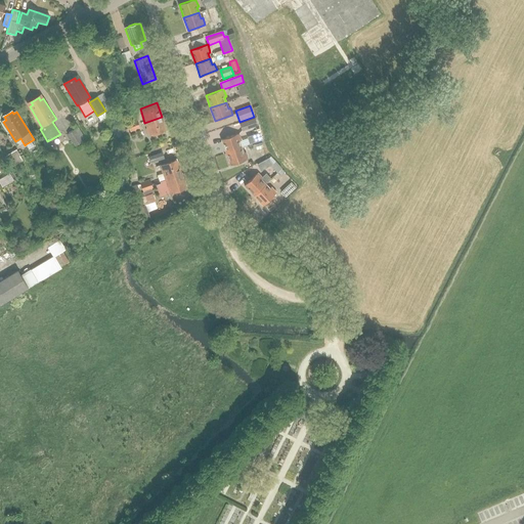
[(162,117),(144,123),(149,137),(167,131),(162,117)]
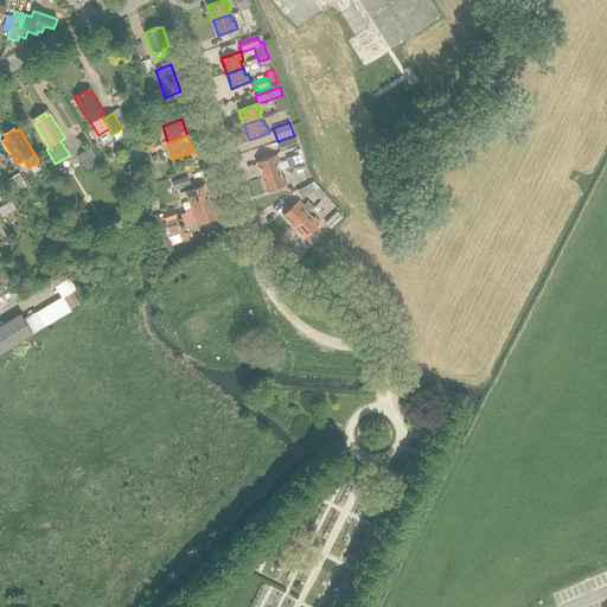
[(278,144),(281,153),(299,147),(295,138),(278,144)]
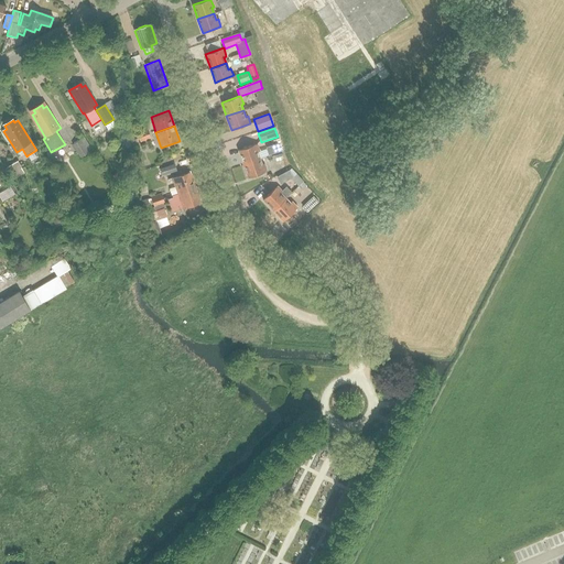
[(91,149),(84,137),(72,144),(80,158),(89,152),(88,151),(91,149)]
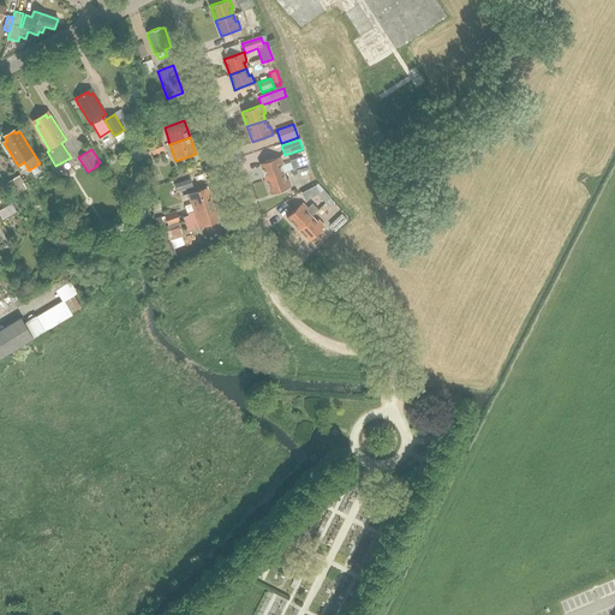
[(266,179),(284,173),(281,167),(284,166),(280,157),(260,165),(266,179)]
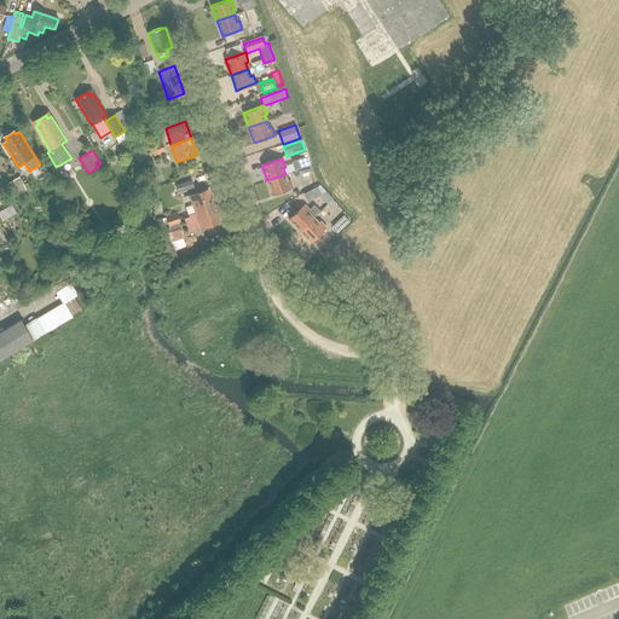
[(36,167),(30,171),(34,177),(40,173),(36,167)]
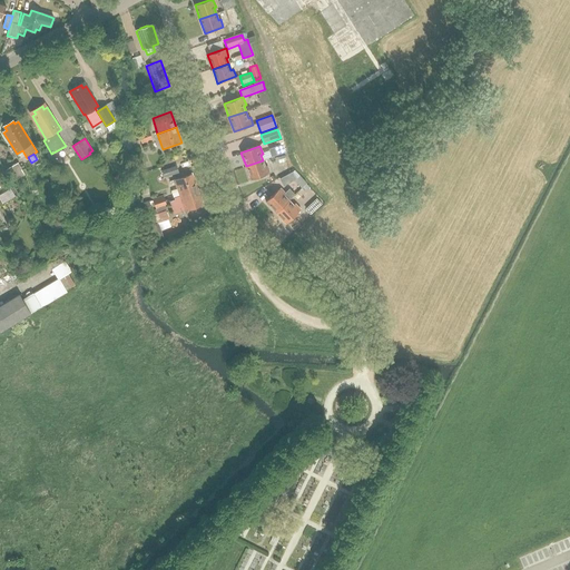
[(263,160),(246,166),(251,180),(269,174),(266,166),(264,167),(263,160)]
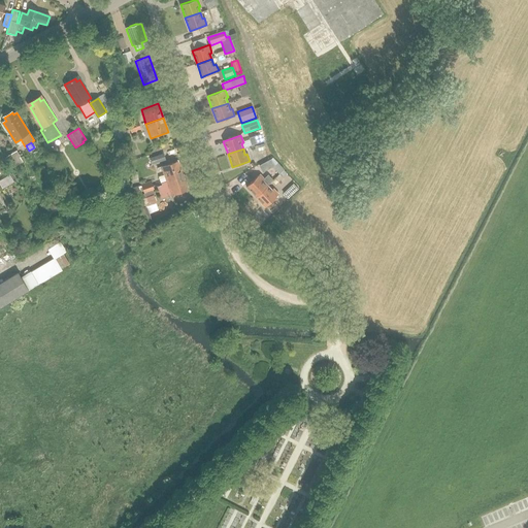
[(23,162),(17,151),(6,157),(12,168),(23,162)]
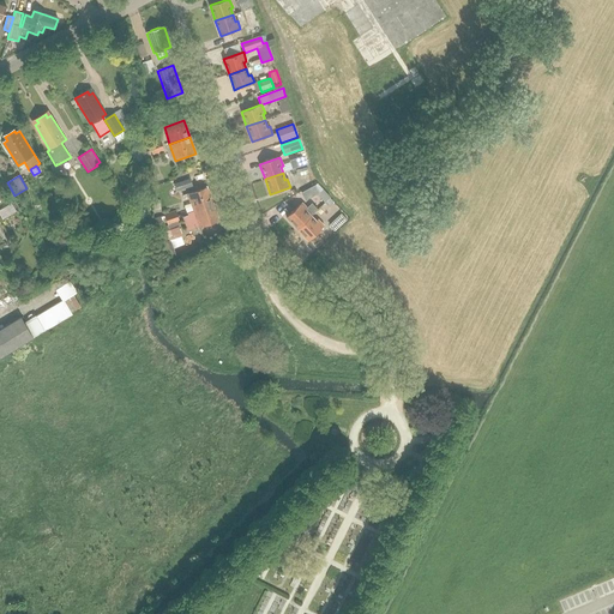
[(191,179),(173,185),(175,192),(193,186),(191,179)]
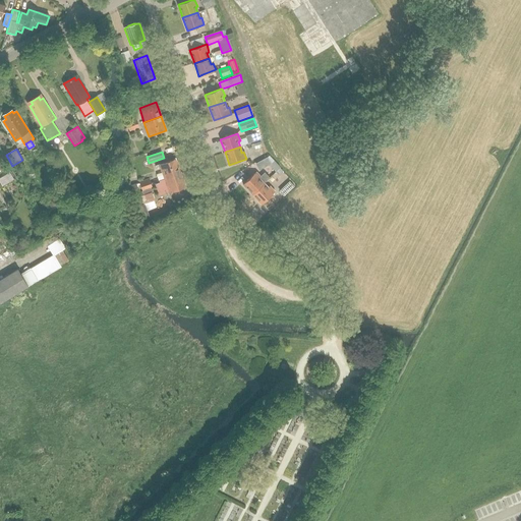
[(268,158),(256,164),(259,171),(272,164),(268,158)]
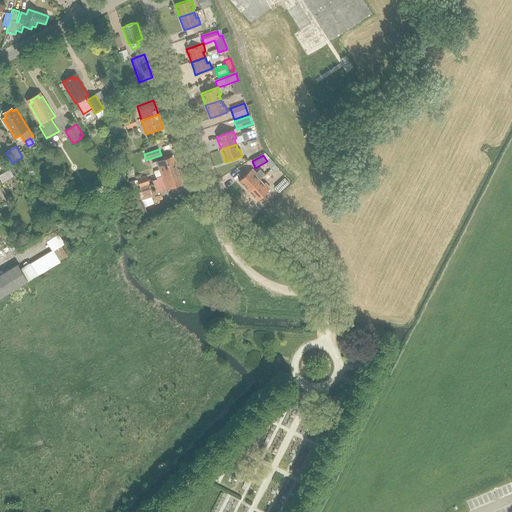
[(161,176),(177,170),(172,156),(156,162),(161,176)]
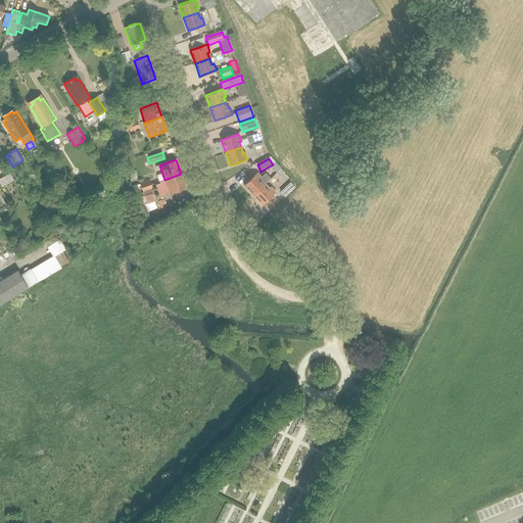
[(108,161),(103,164),(107,171),(112,168),(108,161)]
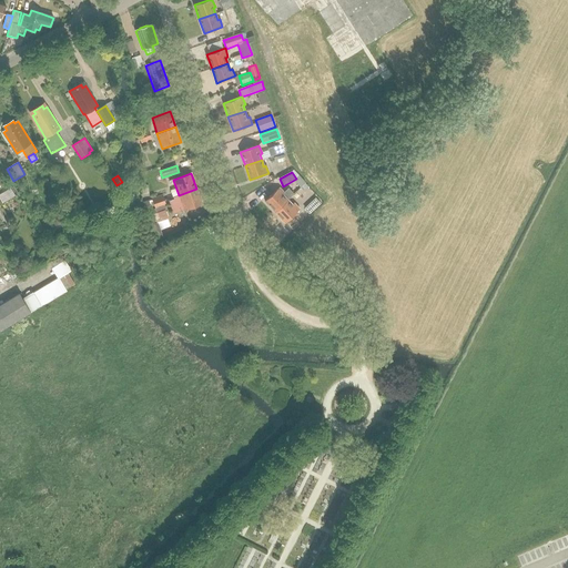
[(307,184),(300,192),(308,199),(315,191),(307,184)]
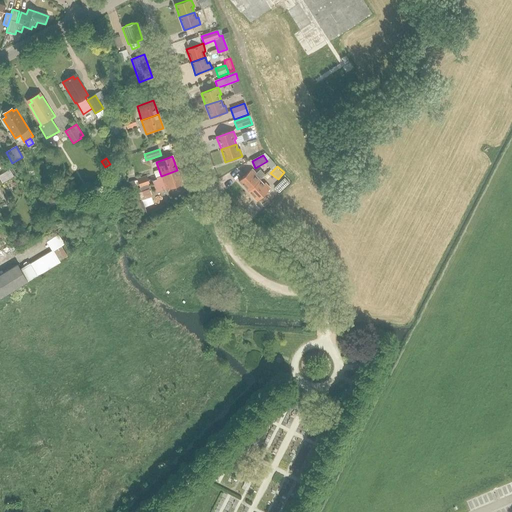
[(257,174),(252,169),(239,181),(248,191),(260,180),(265,175),(261,171),(257,174)]
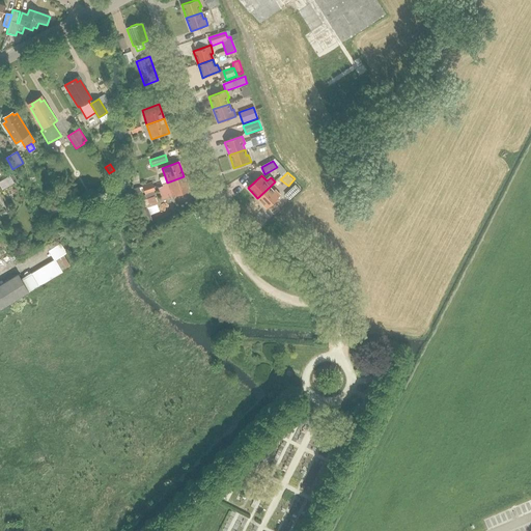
[(162,201),(172,197),(189,191),(184,176),(167,183),(162,185),(163,187),(158,189),(162,201)]
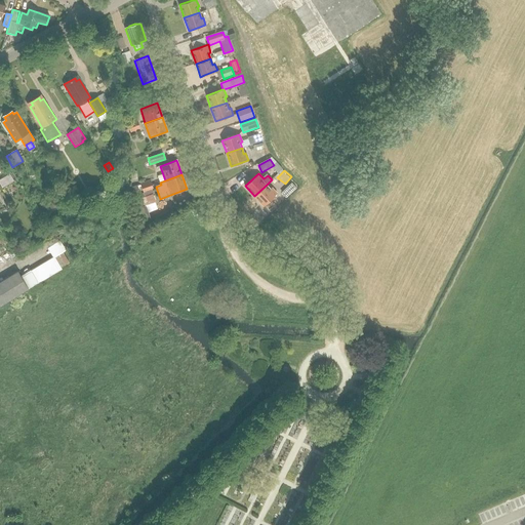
[(292,183),(288,187),(292,192),(296,188),(292,183)]
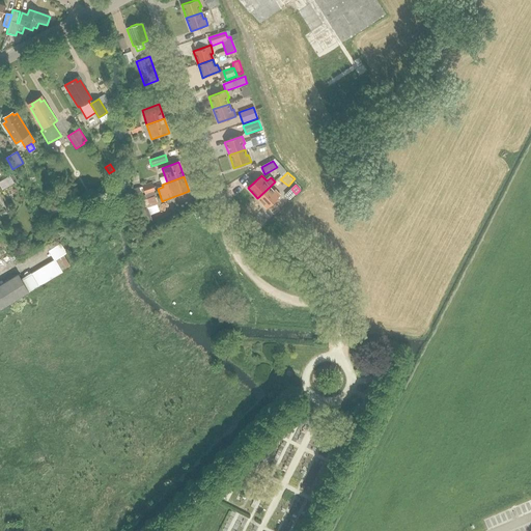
[(270,187),(257,198),(267,208),(280,195),(275,190),(274,192),(270,187)]
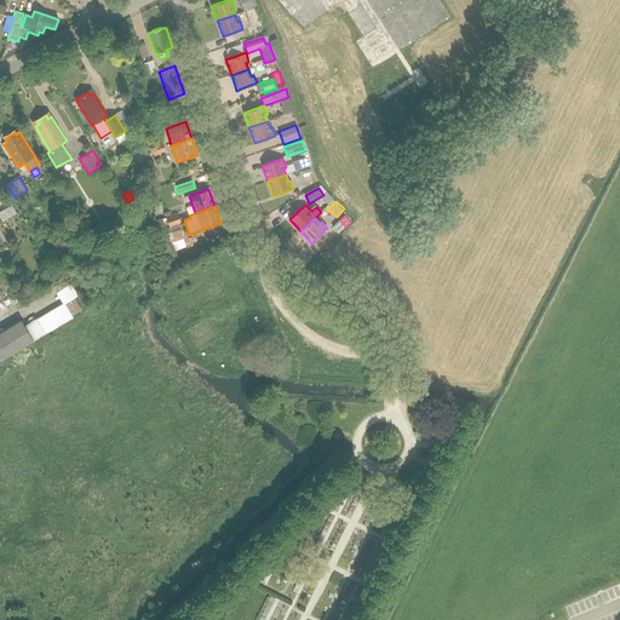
[(158,227),(155,228),(160,247),(165,271),(179,267),(174,252),(172,244),(183,240),(184,240),(179,225),(182,225),(179,219),(168,223),(165,224),(158,227)]
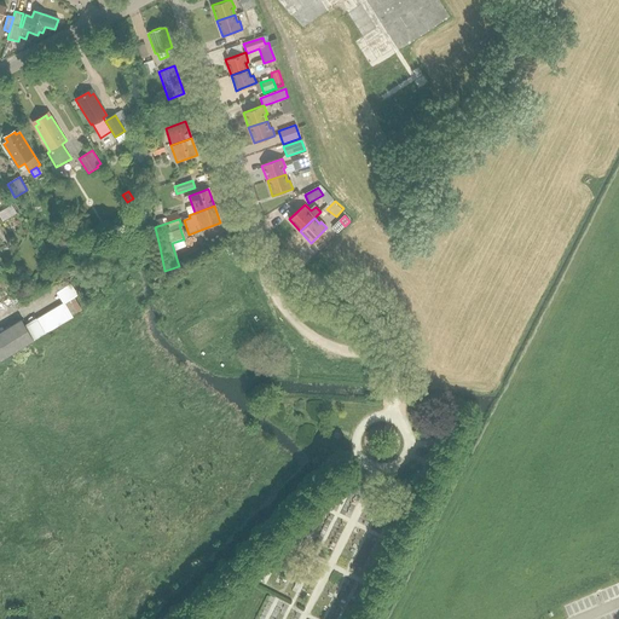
[(0,360),(34,340),(21,319),(0,331),(0,360)]
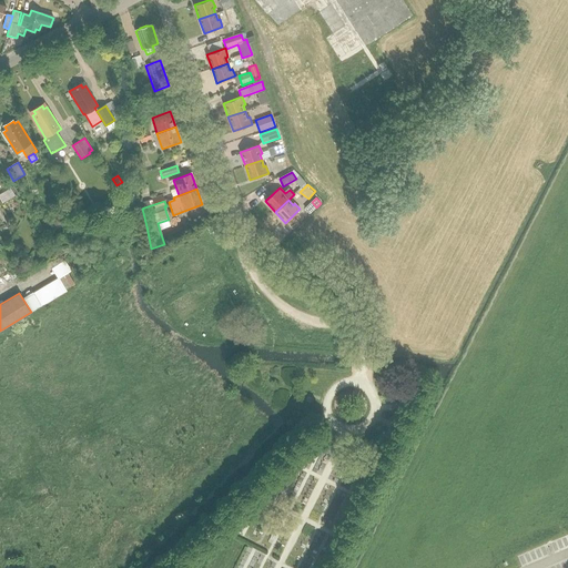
[(412,402),(419,393),(413,387),(405,396),(408,398),(412,402)]
